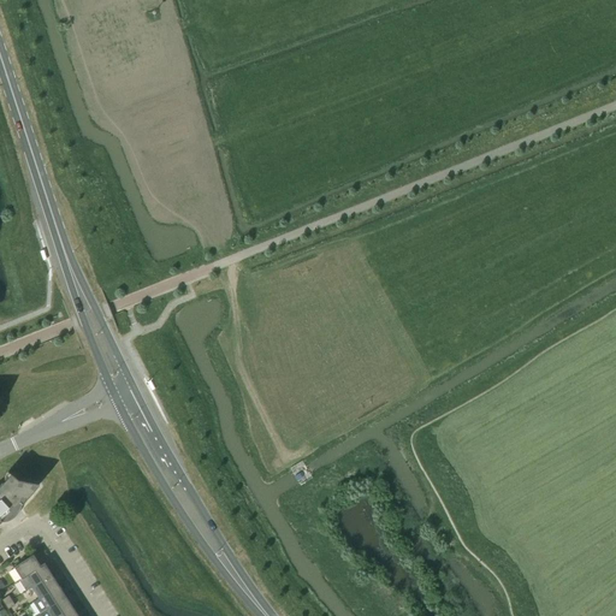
[(0,522),(1,523),(3,523),(0,520),(10,511),(19,503),(22,505),(31,495),(39,486),(18,481),(13,478),(5,486),(1,484),(0,485),(0,522)]
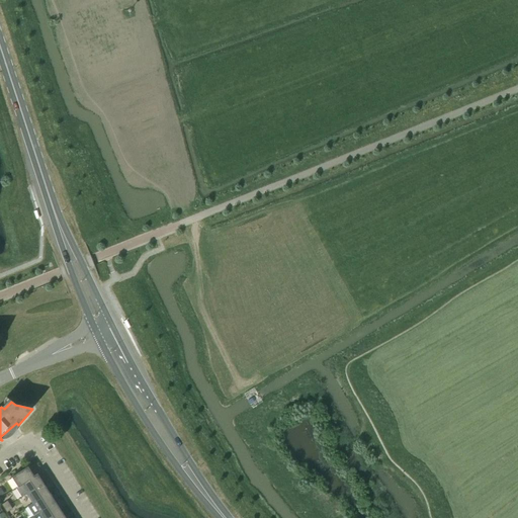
[(33,477),(28,468),(28,467),(27,467),(25,468),(11,478),(17,488),(18,488),(21,486),(33,477)]
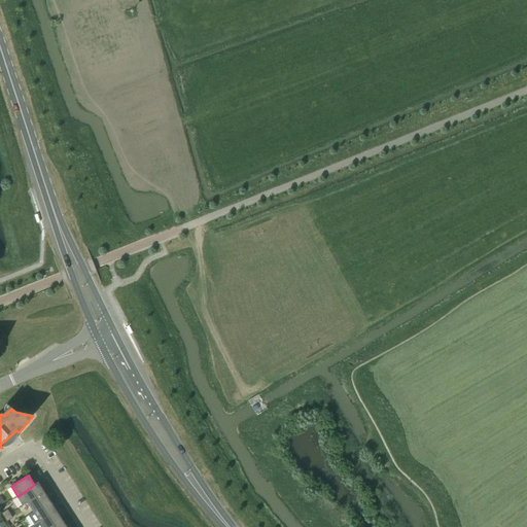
[(19,496),(18,496),(15,497),(22,506),(27,502),(27,503),(44,492),(43,490),(42,490),(37,483),(34,485),(22,494),(19,496)]
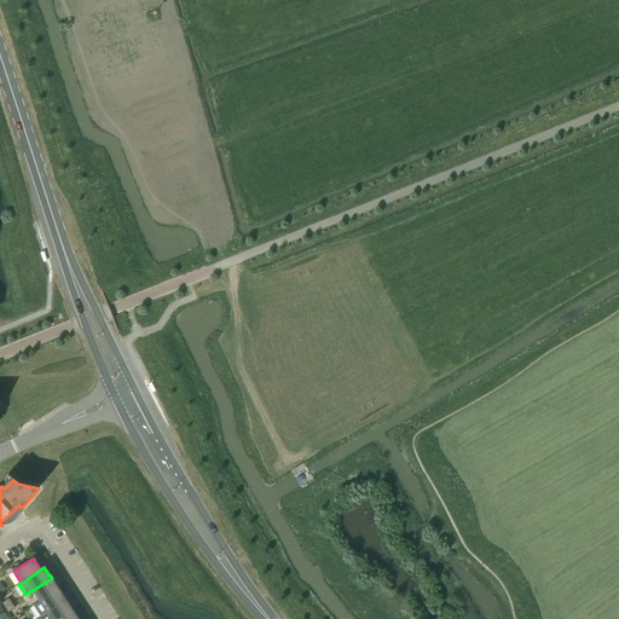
[(52,578),(32,591),(39,602),(58,589),(53,580),(55,580),(52,578)]
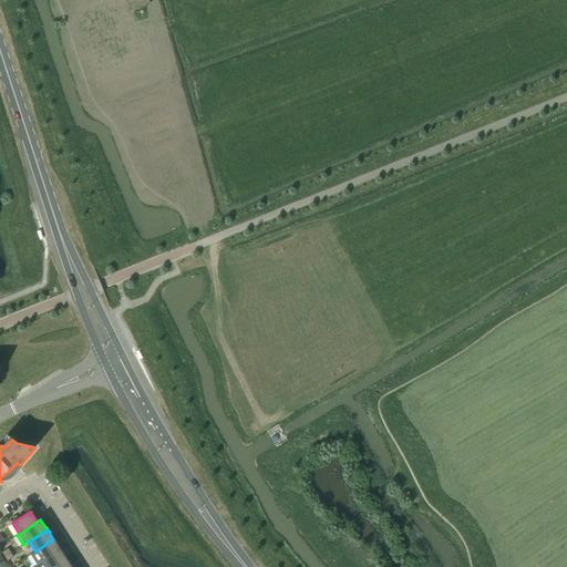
[(35,552),(30,555),(37,565),(61,549),(59,547),(53,539),(35,552)]
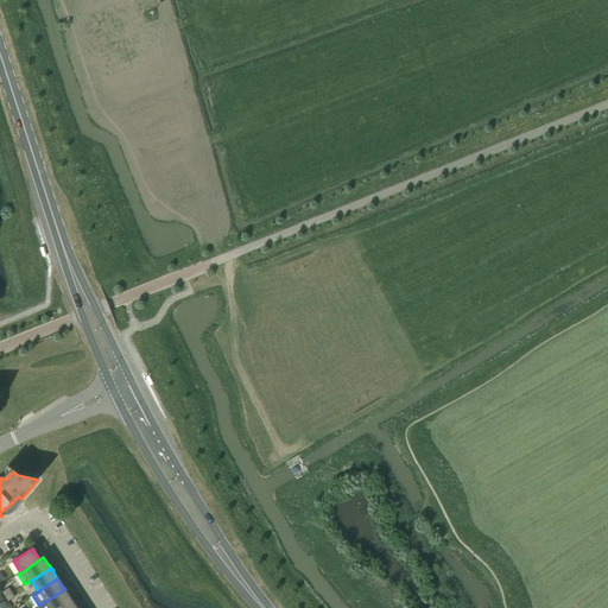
[(65,589),(39,606),(40,607),(59,607),(71,601),(65,593),(67,591),(65,589)]
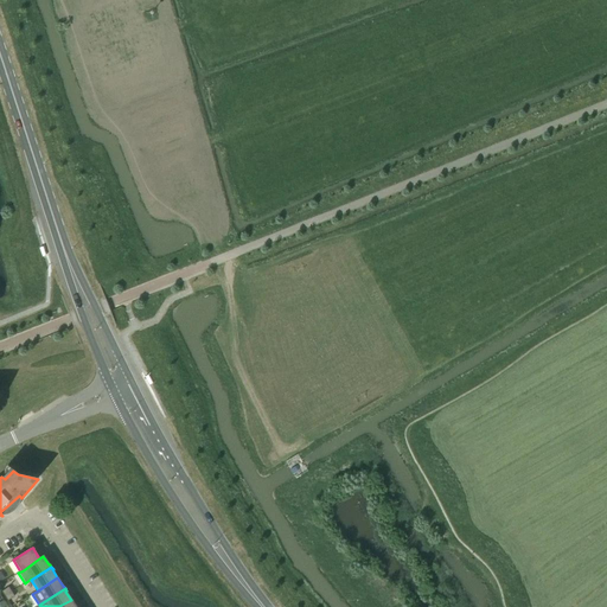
All buildings are outlined.
